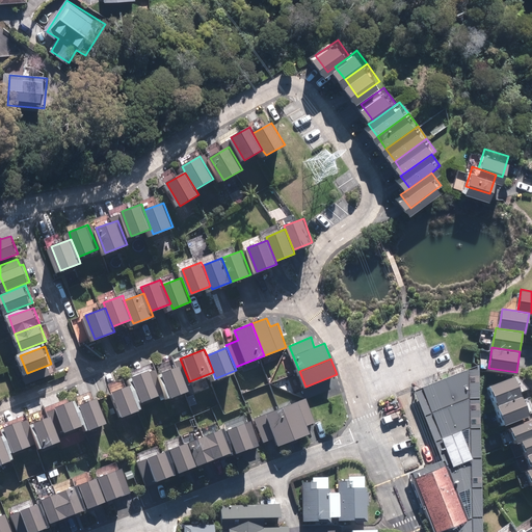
[(190,389),(181,365),(160,373),(170,397),(190,389)]
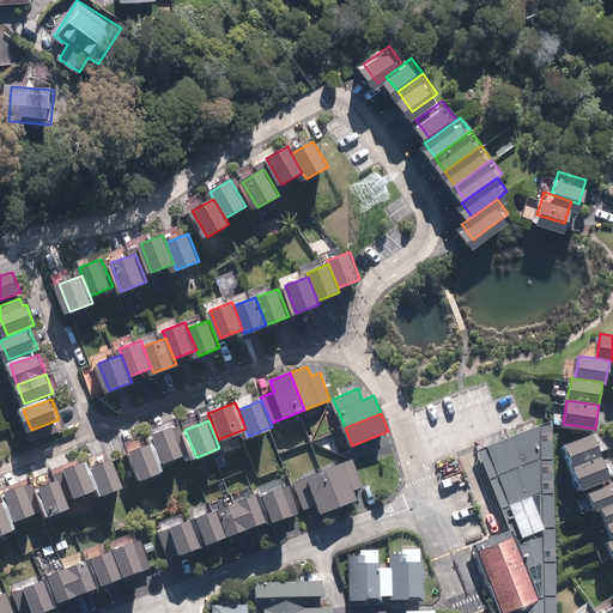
[(177,425),(151,436),(153,442),(162,462),(188,451),(177,425)]
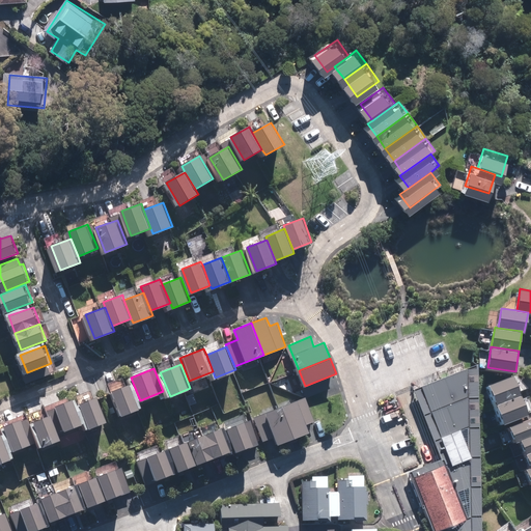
[(465,368),(458,370),(413,389),(435,440),(438,460),(412,470),(435,530),(482,530),(482,483),(480,421),(478,368),(465,368)]
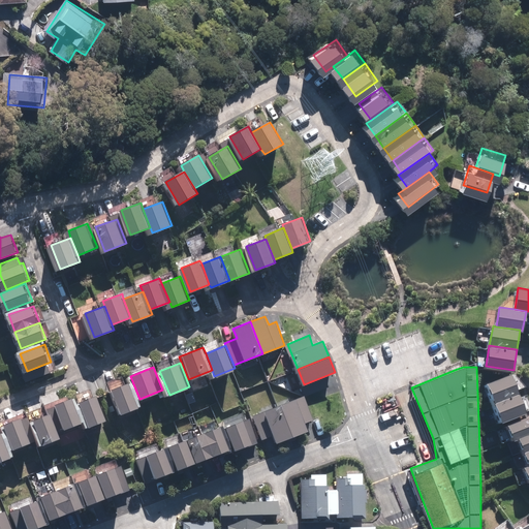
[(511,373),(488,382),(495,402),(519,392),(511,373)]
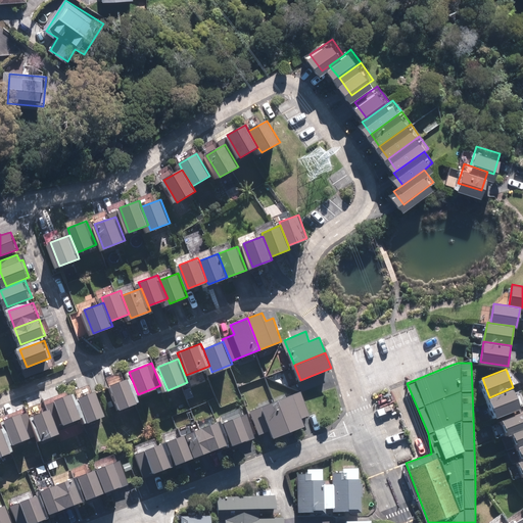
[(138,394),(131,377),(112,384),(122,408),(140,400),(138,394)]
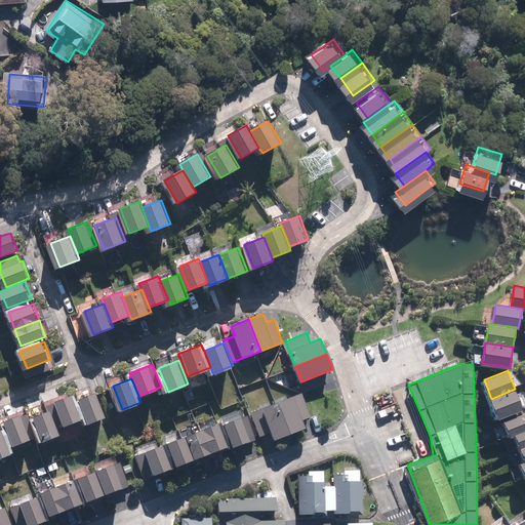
[(515,389),(491,399),(499,417),(523,408),(515,389)]
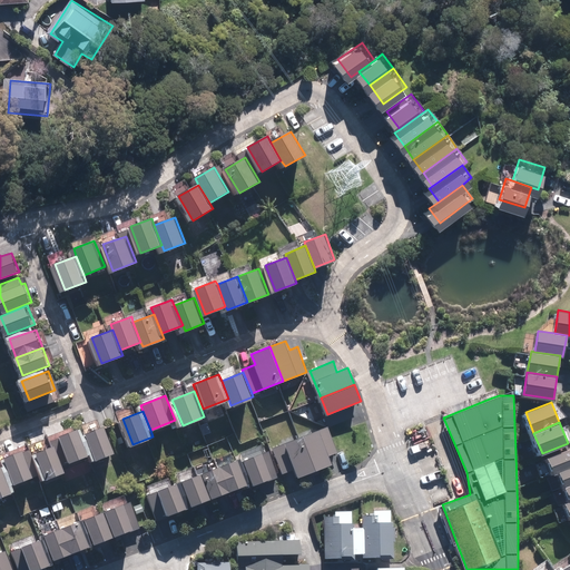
[(107,425),(85,433),(91,452),(94,460),(116,451),(107,425)]
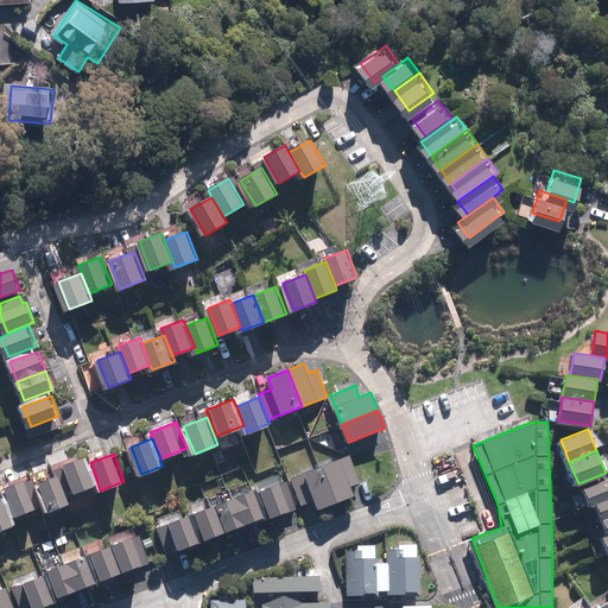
[(355,494),(352,486),(362,482),(350,454),(322,466),(336,501),(355,494)]
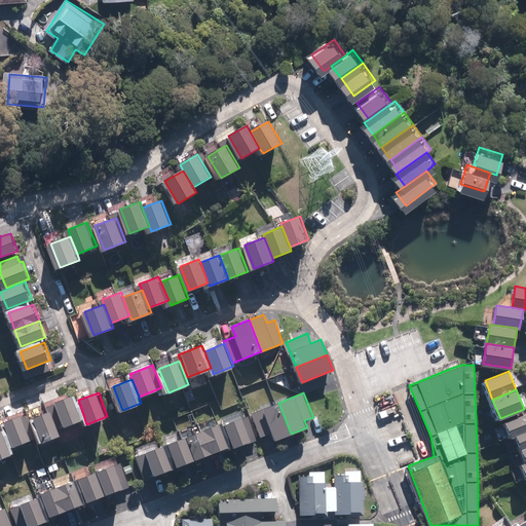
[(78,400),(76,395),(52,403),(61,425),(84,417),(78,400)]
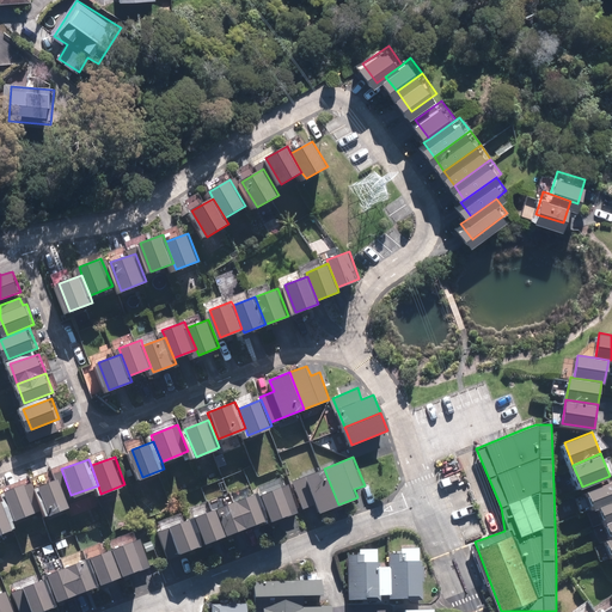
[(338,505),(324,469),(293,481),(304,508),(317,503),(320,512),(338,505)]
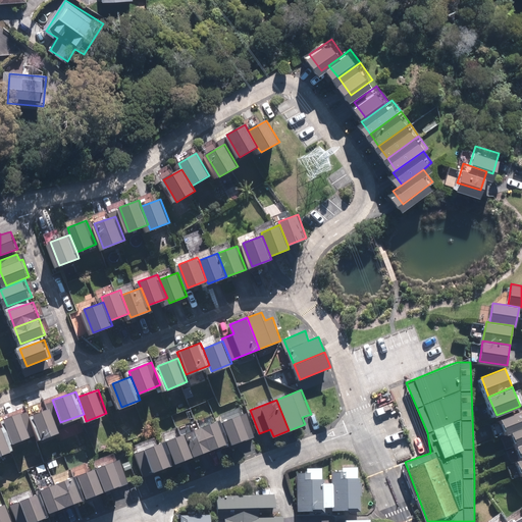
[(61,431),(52,407),(33,414),(42,438),(61,431)]
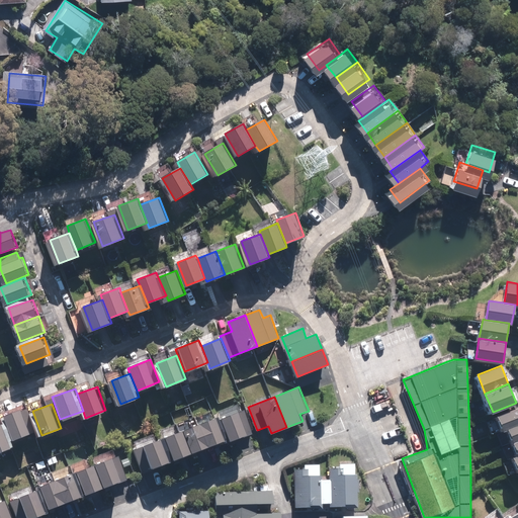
[(517,407),(498,415),(504,429),(508,427),(517,422),(517,407)]
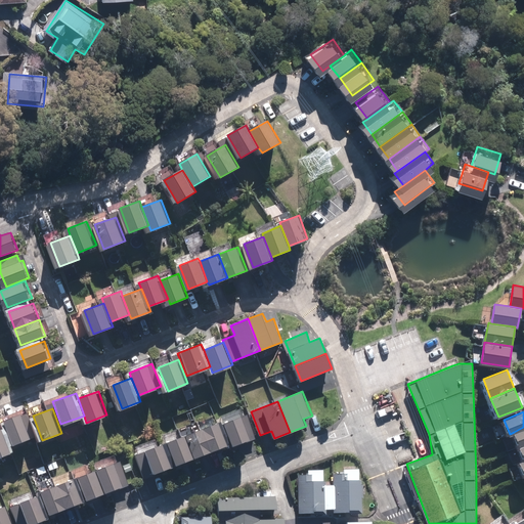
[(26,412),(3,422),(5,427),(12,444),(35,435),(26,412)]
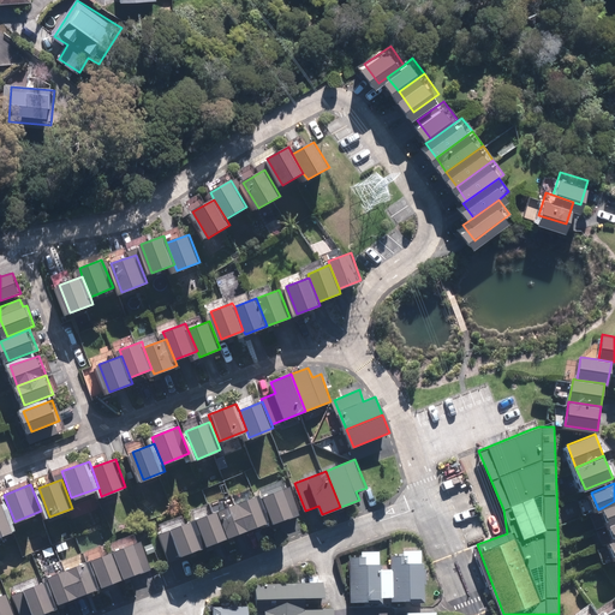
[(290,485),(262,495),(273,524),(300,513),(290,485)]
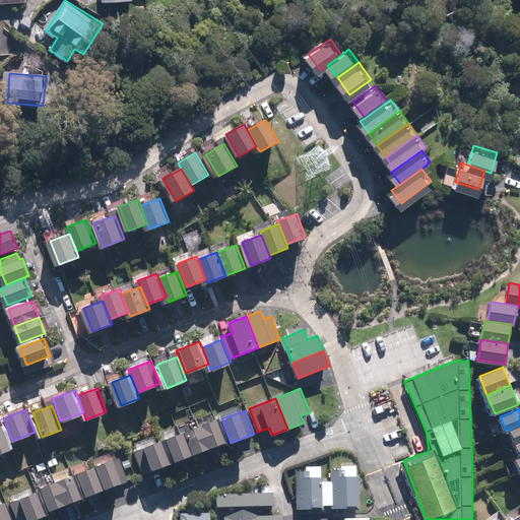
[(217,417),(202,424),(211,447),(226,440),(217,417)]
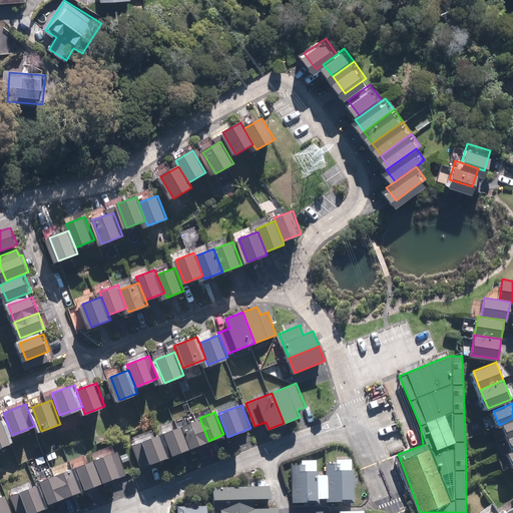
[(12,435),(5,418),(0,420),(0,446),(14,441),(12,435)]
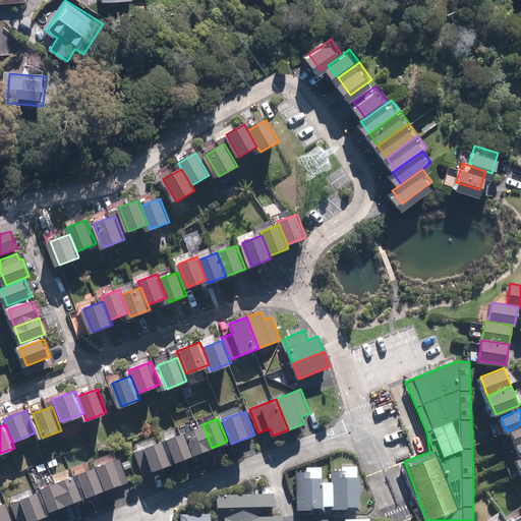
[(212,448),(203,424),(186,431),(195,454),(212,448)]
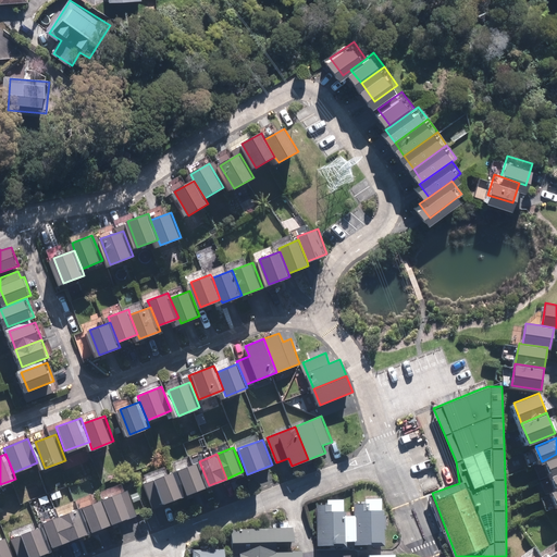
[(556,454),(546,459),(552,474),(556,471),(556,454)]
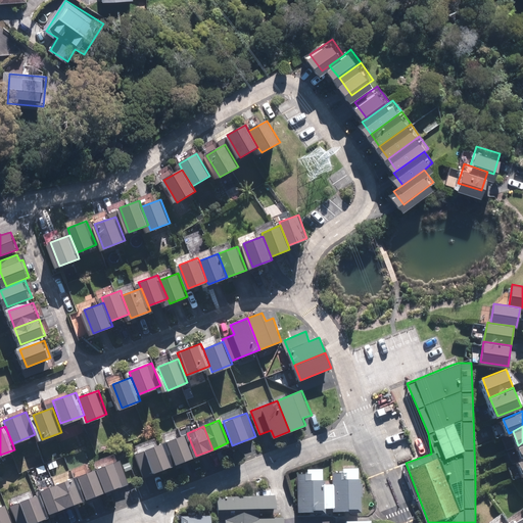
[(185,433),(163,442),(173,465),(194,456),(185,433)]
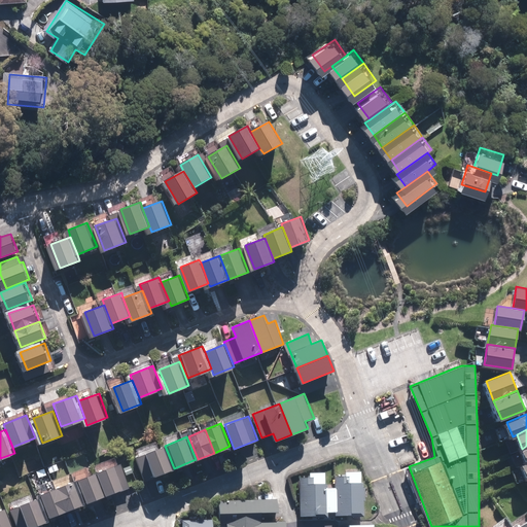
[(174,468),(165,446),(136,457),(145,480),(174,468)]
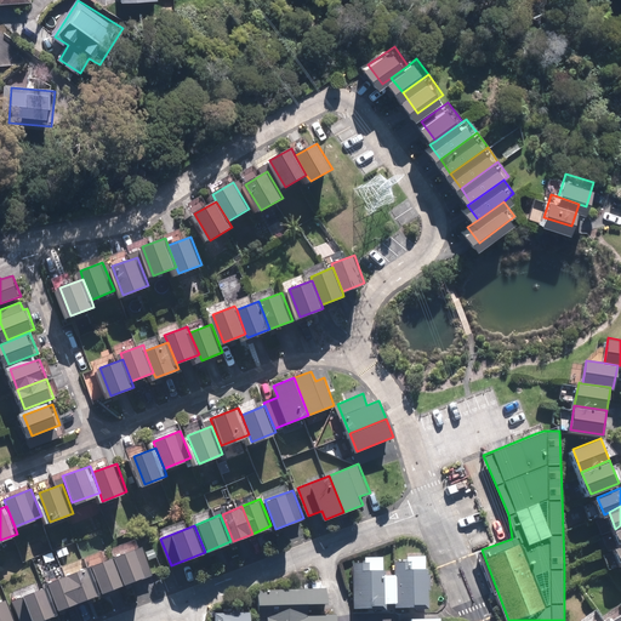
[(142,545),(115,556),(126,584),(154,573),(142,545)]
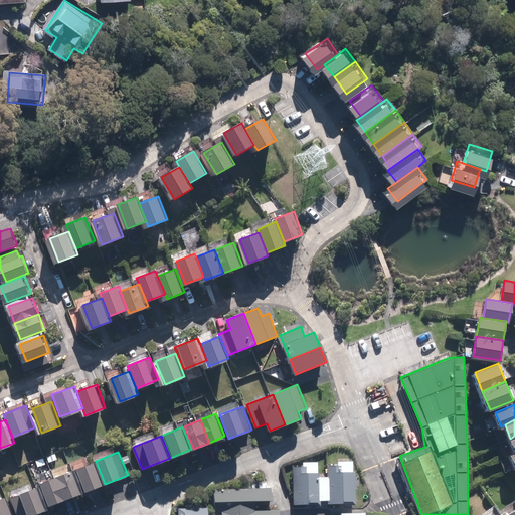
[(105,484),(96,461),(77,468),(87,491),(105,484)]
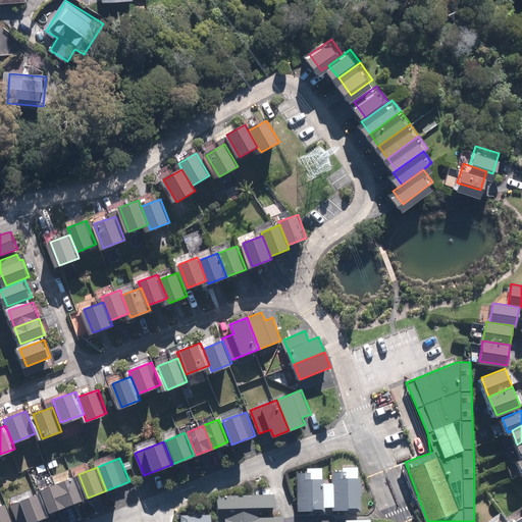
[(297,472),(298,512),(325,511),(324,478),(312,478),(311,471),(297,472)]
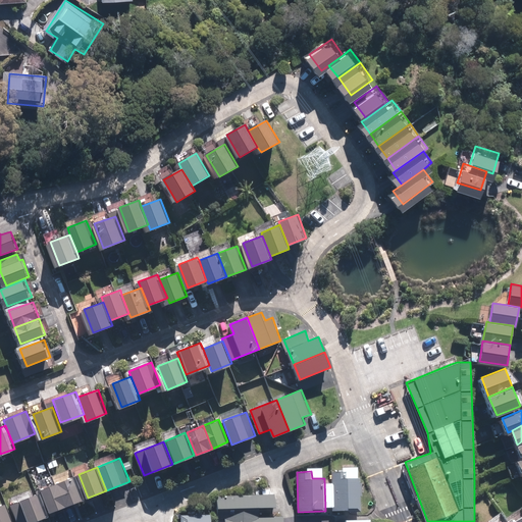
[(360,478),(345,478),(345,472),(332,472),(333,510),(361,510),(360,478)]
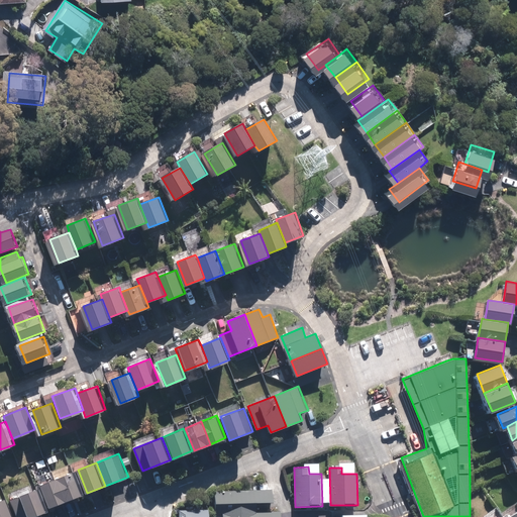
[(59,477),(68,500),(84,493),(75,471),(59,477)]
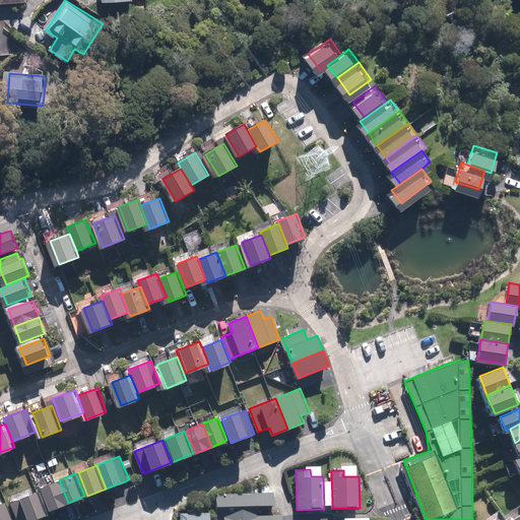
[(68,503),(59,479),(42,486),(51,510),(68,503)]
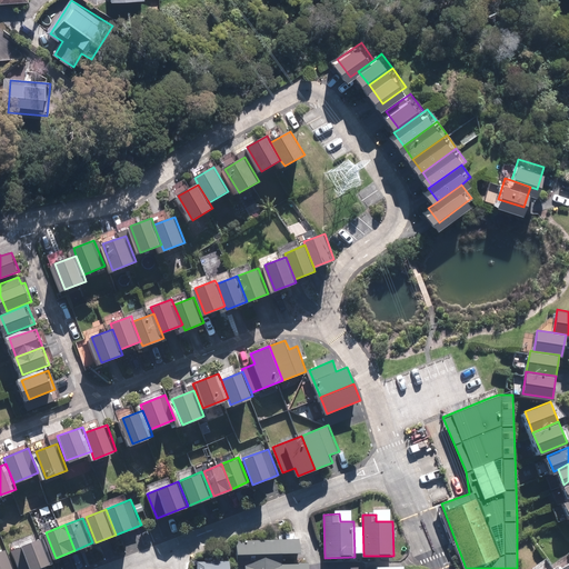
[(31,568),(52,561),(42,536),(12,547),(20,568),(31,568)]
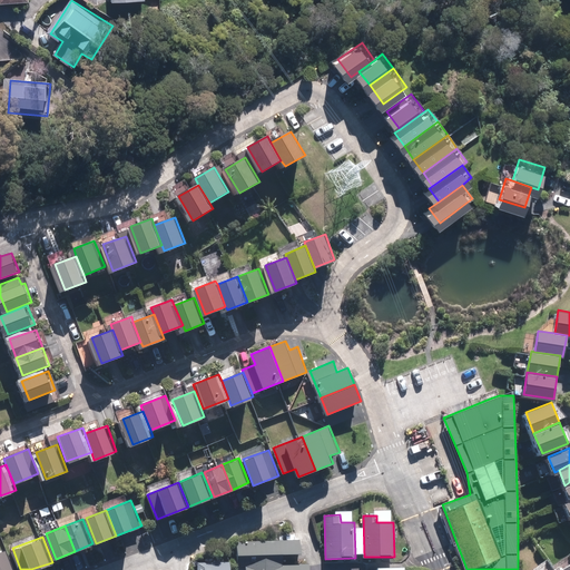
[(246,569),(310,569),(310,562),(285,562),(284,553),(301,552),(301,539),(236,541),(236,554),(238,554),(238,568),(246,568),(246,569)]
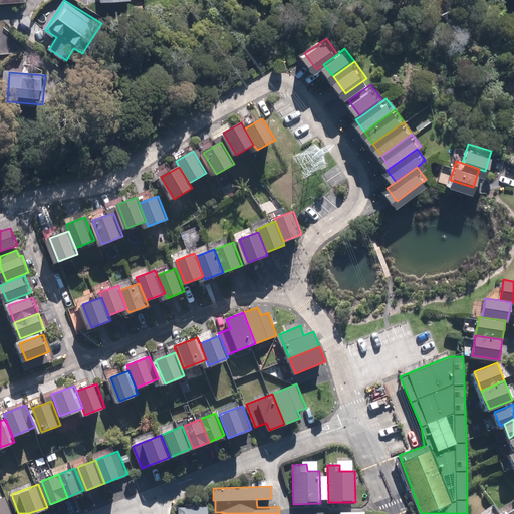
[(0,513),(12,513),(6,496),(0,498),(0,513)]
